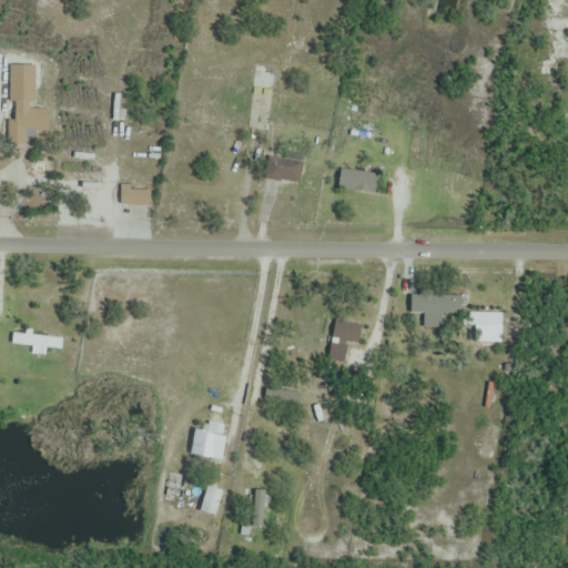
[(33,68),(11,68),(10,103),(11,103),(11,146),(27,146),(27,133),(49,133),(49,109),(33,109),(33,68)]
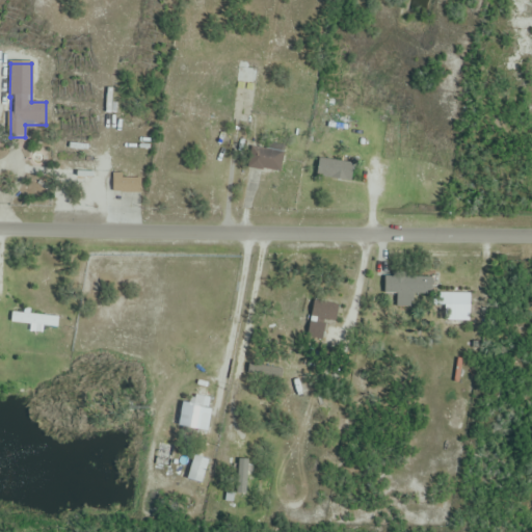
[(238,83),(257,83),(257,69),(238,69),(238,83)]
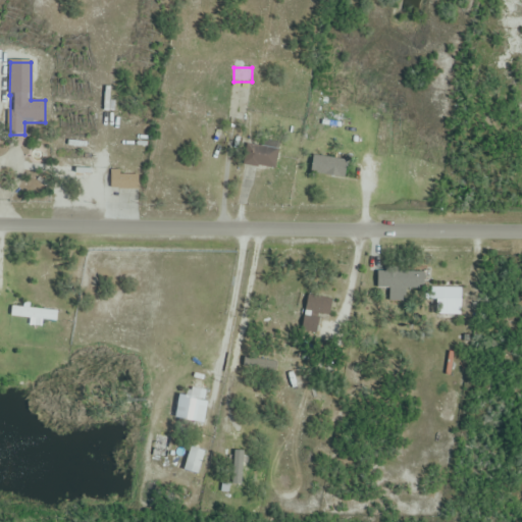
[(277,167),(278,142),(245,141),(245,167),(277,167)]
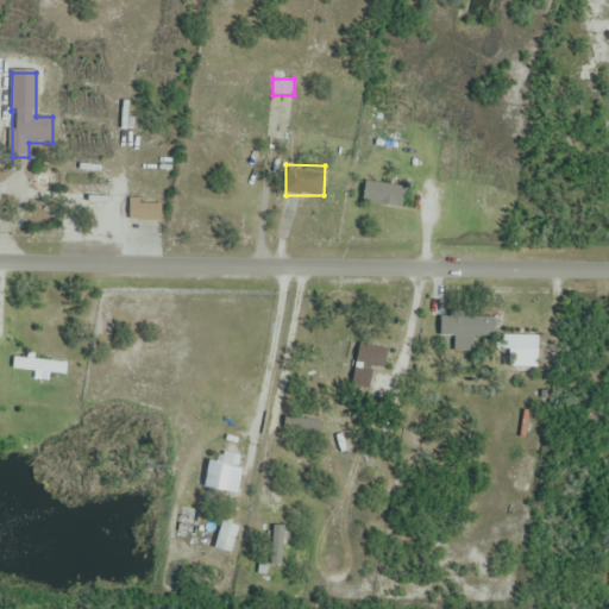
[(405,186),(364,182),(362,203),(402,208),(405,186)]
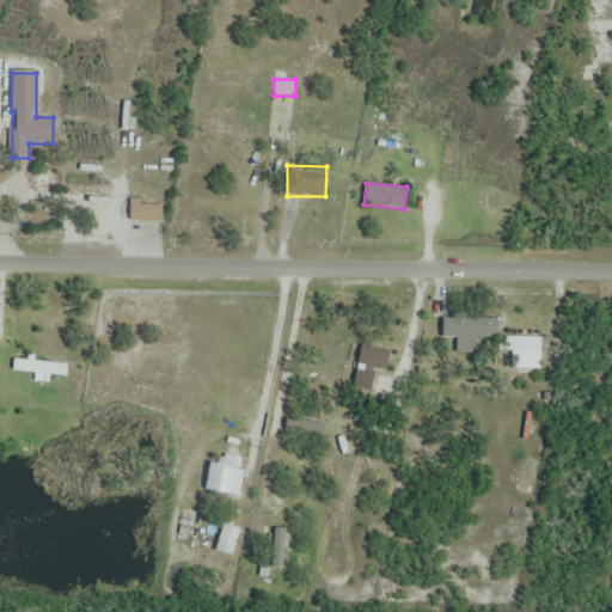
[(161,204),(128,204),(128,222),(161,222),(161,204)]
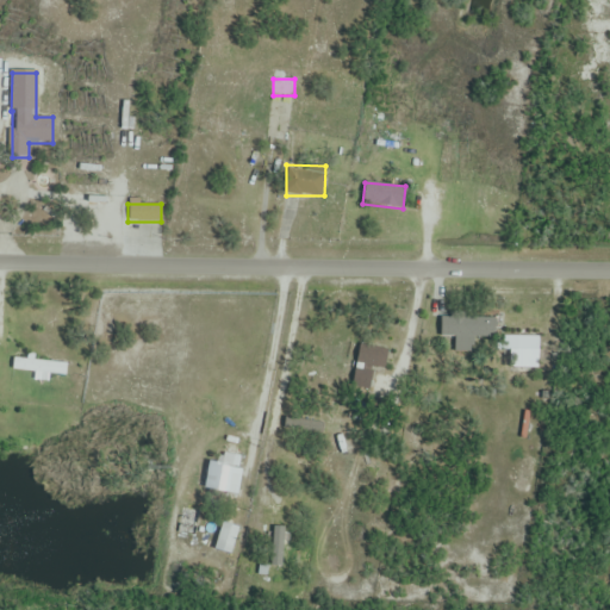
[(489,317),(441,317),(441,336),(489,336),(489,317)]
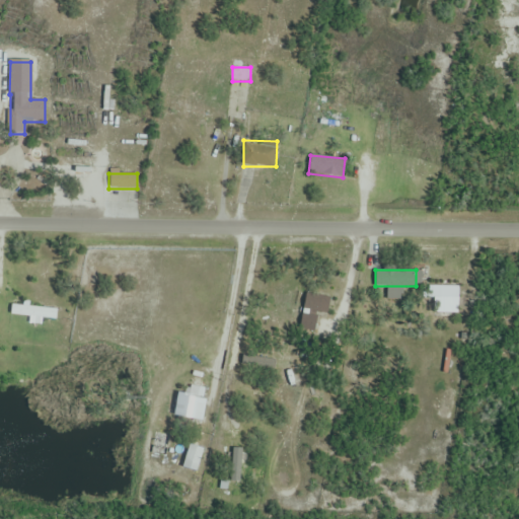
[(459,319),(459,287),(423,287),(423,308),(433,308),(433,319),(459,319)]
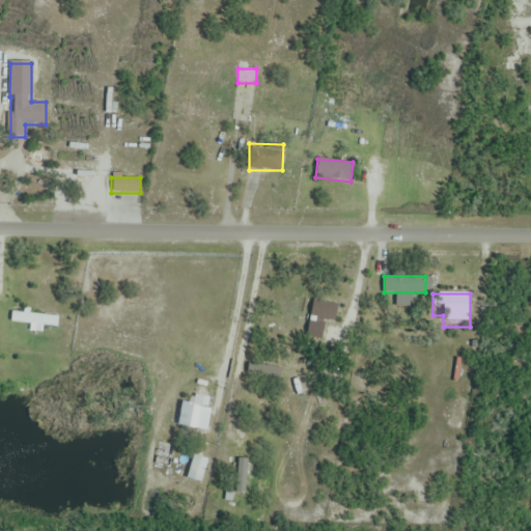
[(338,305),(313,300),(306,336),(322,339),(325,320),(335,323),(338,305)]
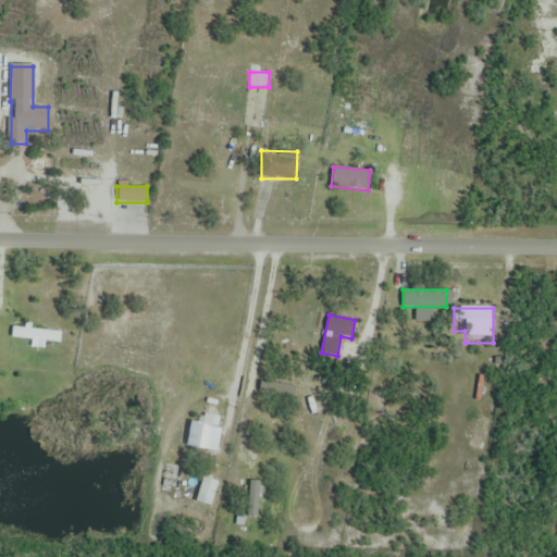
[(33,341),(32,348),(44,349),(45,342),(61,343),(62,331),(12,327),(11,339),(33,341)]
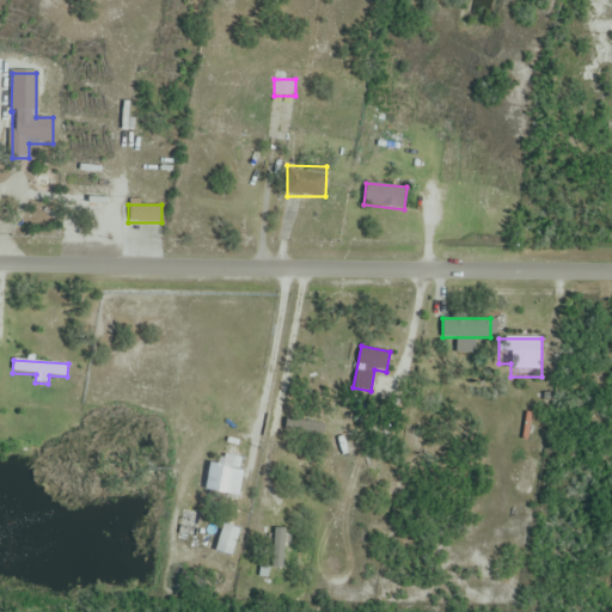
[(222,467),(212,466),(208,491),(237,496),(243,459),(224,457),(222,467)]
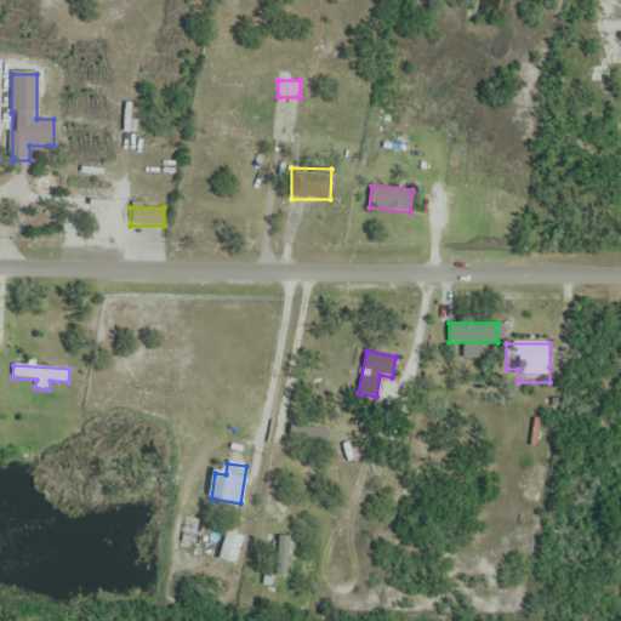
[(181,542),(198,546),(204,520),(186,518),(181,542)]
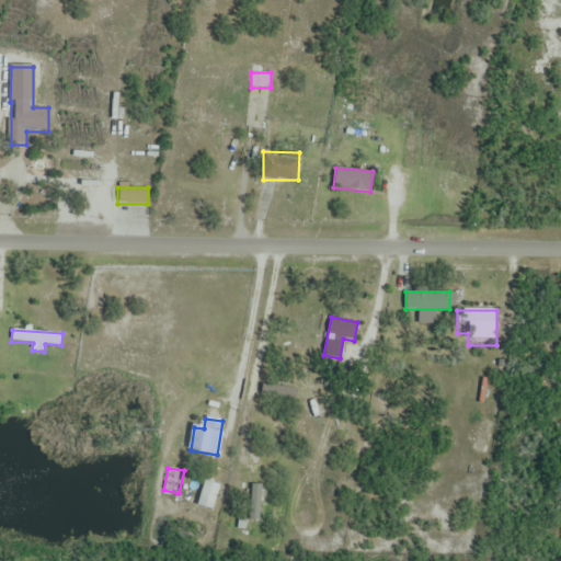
[(274,501),(270,485),(256,489),(251,472),(242,474),(254,516),(264,513),(262,504),(274,501)]
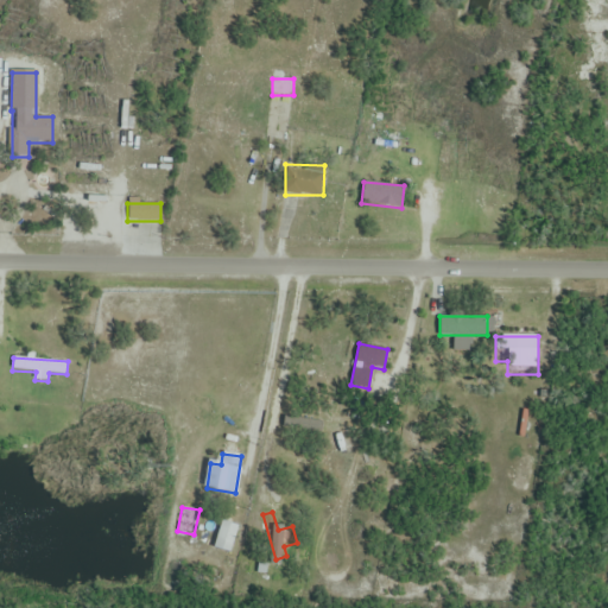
[(233,548),(229,530),(213,534),(216,552),(233,548)]
